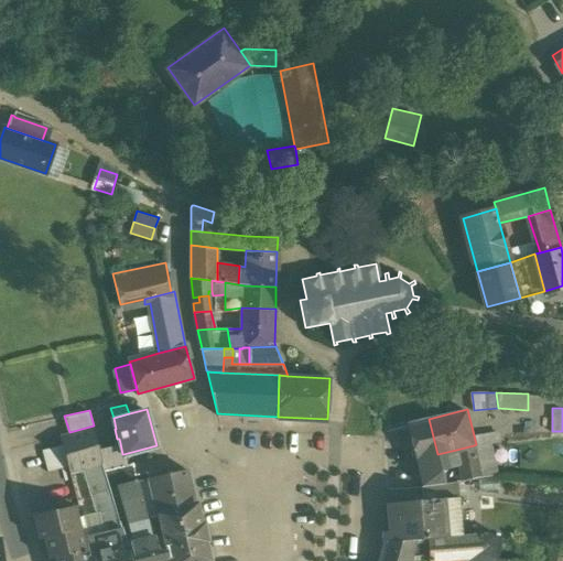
[(429,419),(408,424),(417,460),(437,454),(429,419)]
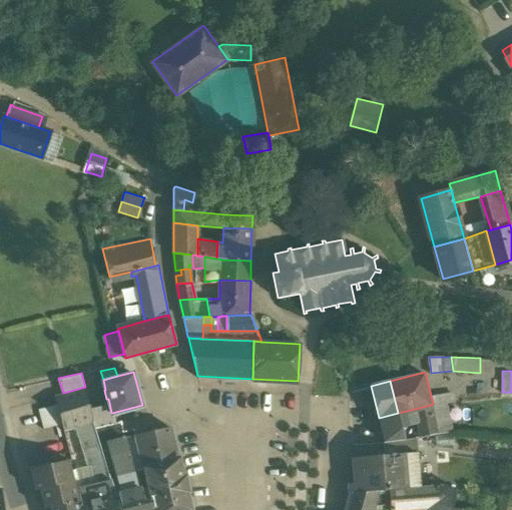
[(63,393),(55,395),(57,403),(62,423),(64,430),(76,427),(93,421),(90,407),(85,387),(63,393)]
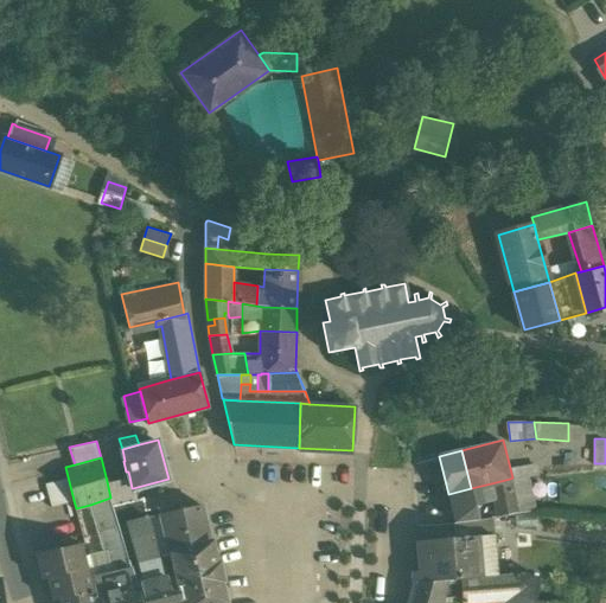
[(68,476),(46,482),(52,506),(74,500),(68,476)]
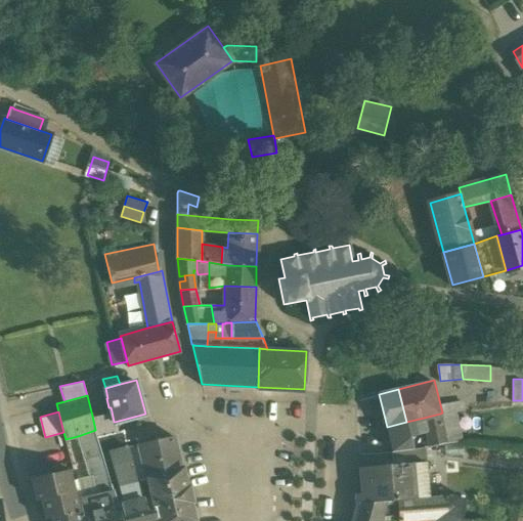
[(112,411),(92,416),(95,430),(97,435),(117,430),(115,422),(114,422),(112,411)]
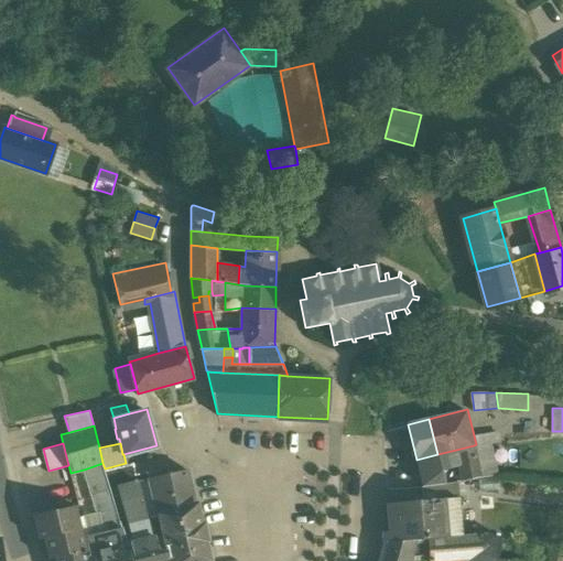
[(490,443),(476,444),(474,445),(482,475),(498,474),(490,443)]
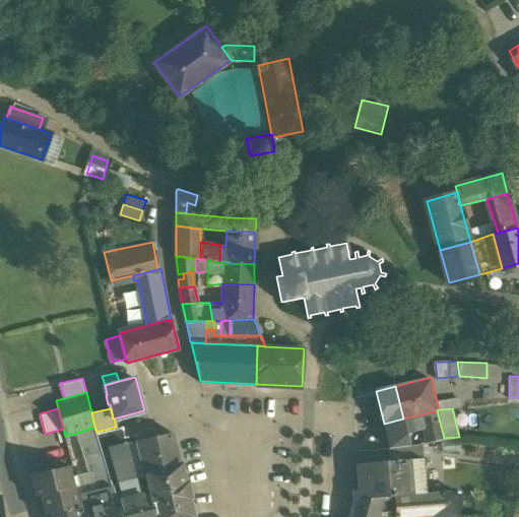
[(437,410),(420,414),(424,428),(426,437),(426,442),(444,438),(437,410)]
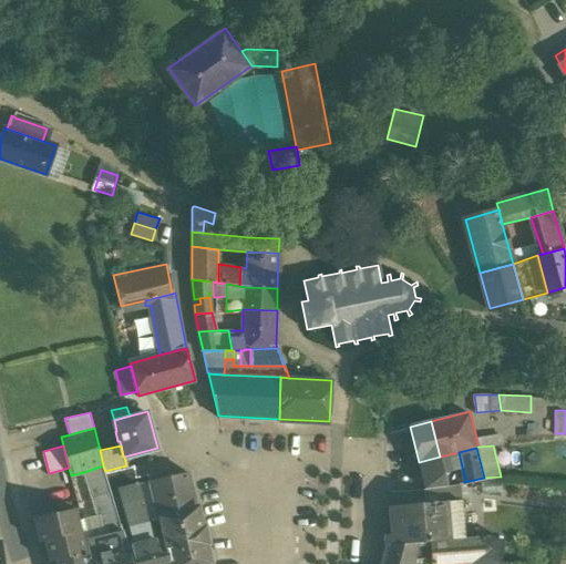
[(440,457),(419,462),(425,488),(430,486),(448,485),(445,471),(462,467),(459,452),(440,457)]
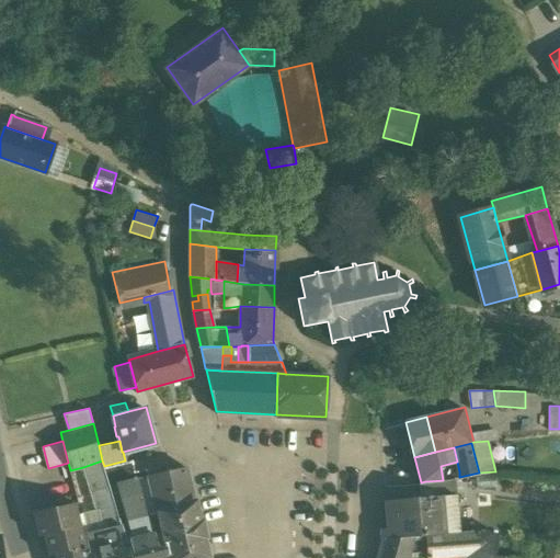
[(125,460),(104,466),(111,486),(113,493),(121,491),(118,484),(137,477),(148,475),(147,468),(135,470),(133,459),(125,460)]
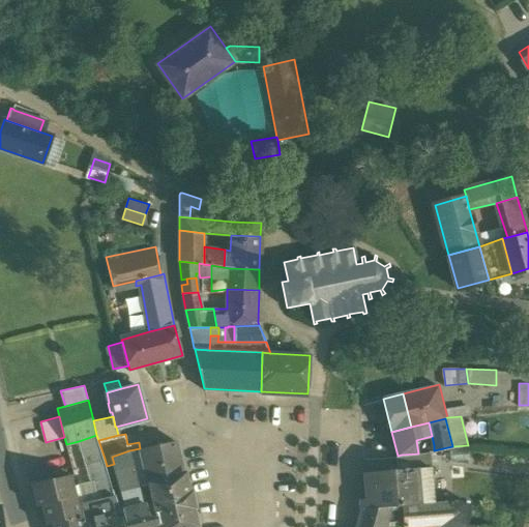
[(96,435),(79,441),(86,465),(105,459),(98,440),(96,435)]
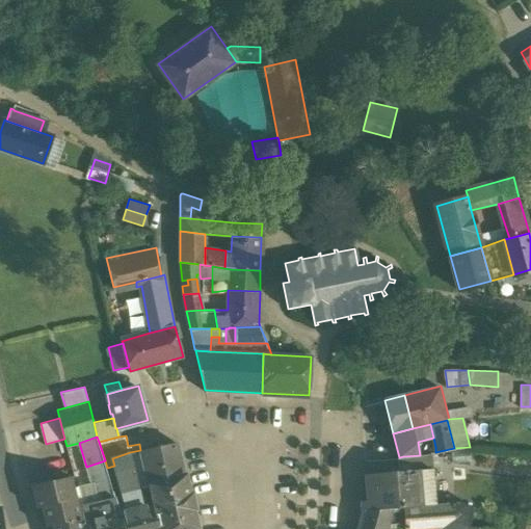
[(177,442),(140,450),(144,467),(181,457),(177,442)]
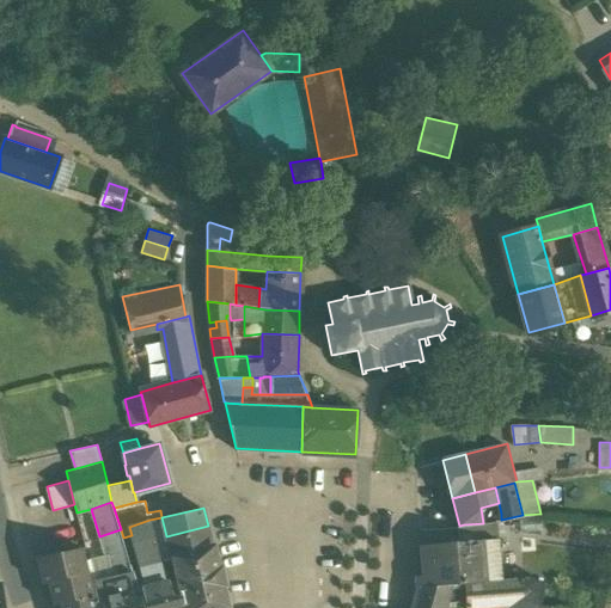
[(150,520),(129,527),(132,535),(138,558),(159,552),(150,520)]
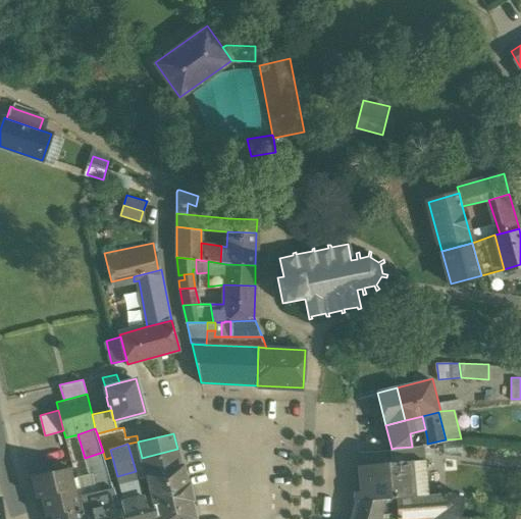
[(412,447),(396,448),(397,461),(425,459),(424,446),(412,447)]
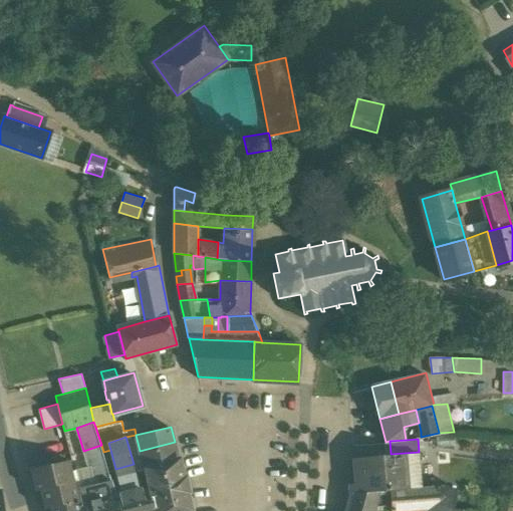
[(179,459),(175,442),(140,451),(144,467),(179,459)]
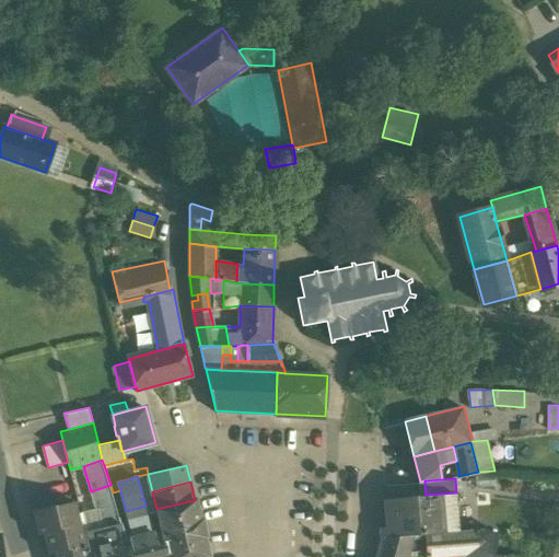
[(111,485),(91,491),(100,521),(104,520),(106,528),(121,524),(119,513),(113,492),(111,485)]
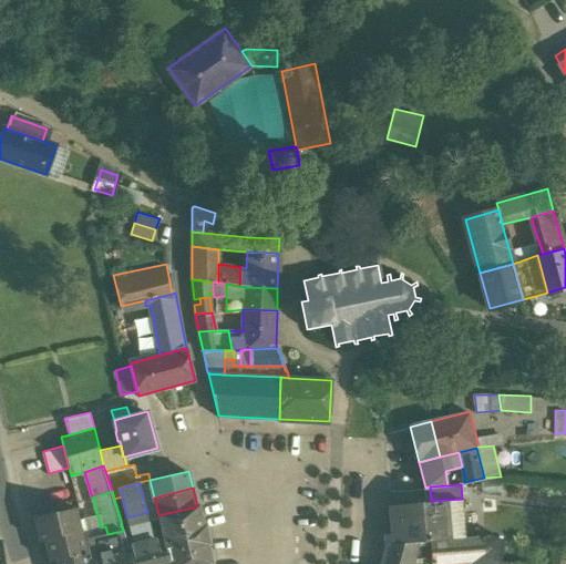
[(431,501),(390,505),(392,533),(386,533),(387,544),(417,542),(430,541),(465,537),(462,499),(431,501)]
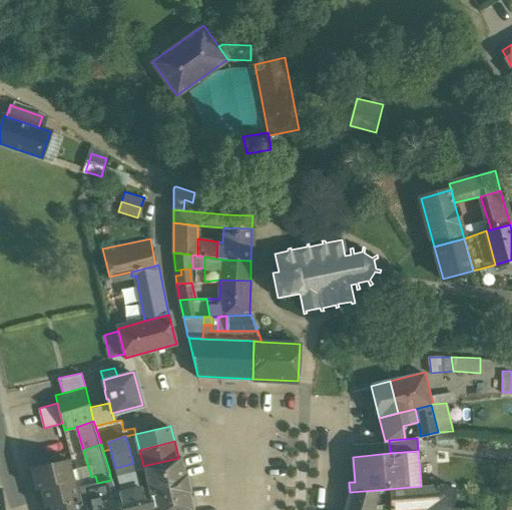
[(178,458),(143,466),(148,486),(153,509),(181,509),(190,508),(185,491),(187,490),(184,476),(182,476),(178,458)]
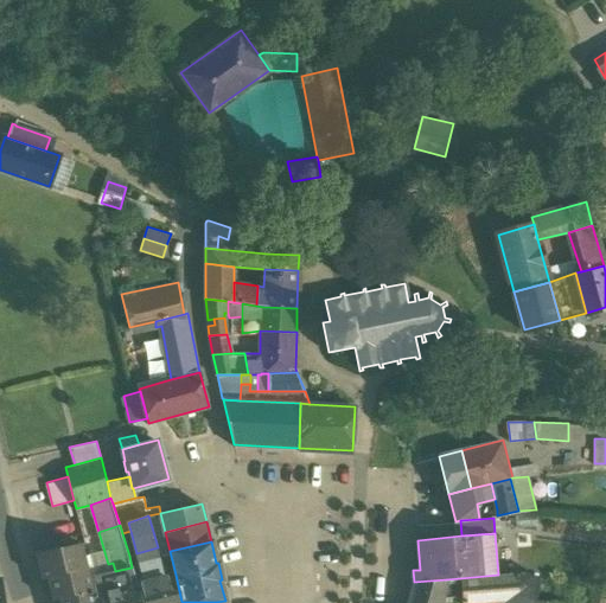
[(81,543),(36,553),(42,578),(48,577),(53,601),(59,600),(59,602),(96,602),(90,577),(81,543)]
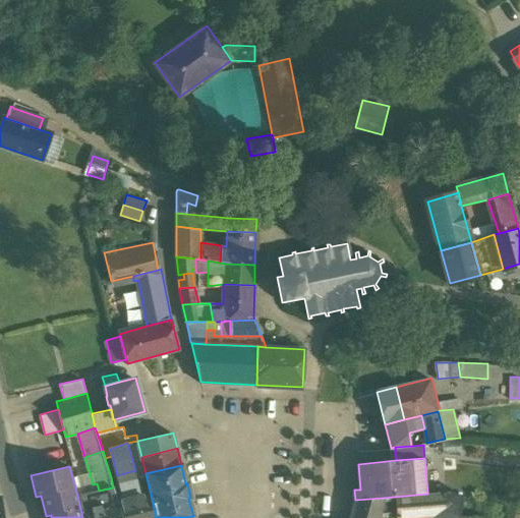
[(145,496),(135,470),(117,475),(111,477),(113,487),(115,492),(125,488),(129,500),(118,502),(121,517),(156,517),(151,494),(145,496)]
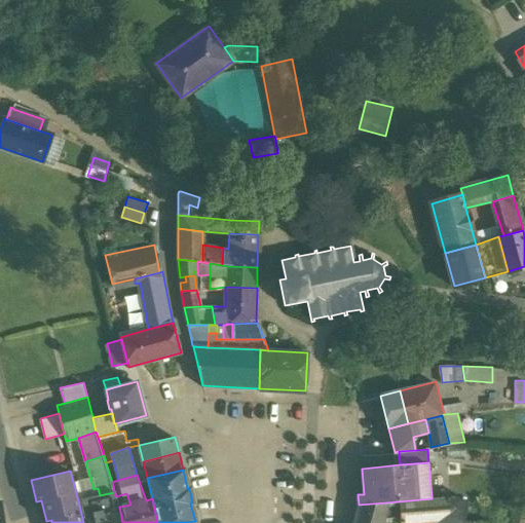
[(100,495),(78,500),(83,522),(122,522),(119,507),(116,496),(114,492),(100,495)]
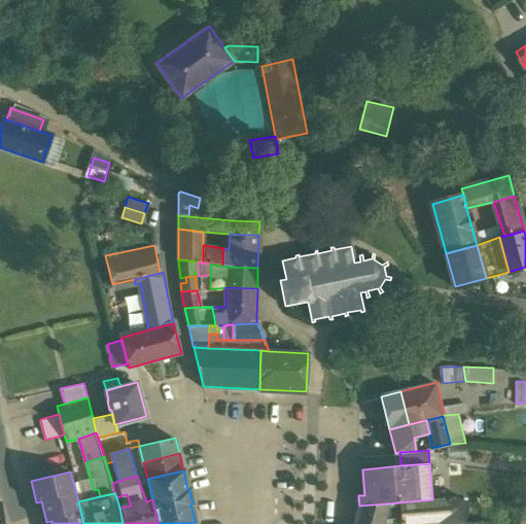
[(432,499),(399,502),(400,517),(400,523),(401,523),(427,522),(433,523),(439,523),(446,523),(451,497),(432,499)]
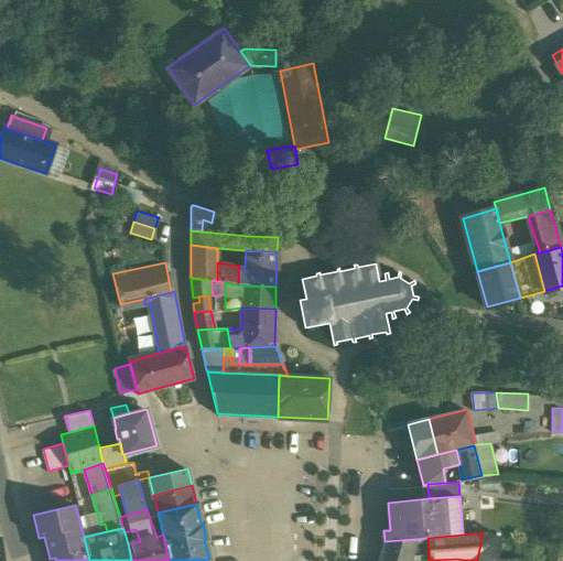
[(513,560),(497,558),(501,537),(483,532),(477,560),(513,560)]
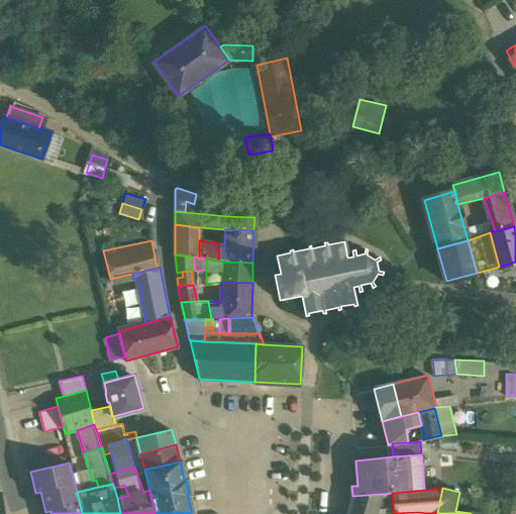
[(392,493),(380,494),(376,509),(393,507),(392,493)]
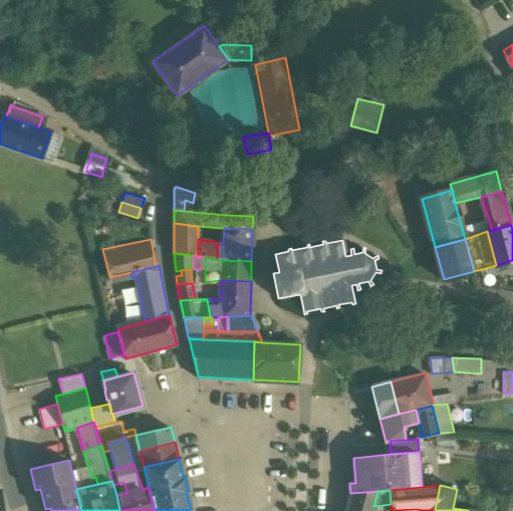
[(377,491),(350,493),(345,510),(372,510),(373,506),(377,491)]
